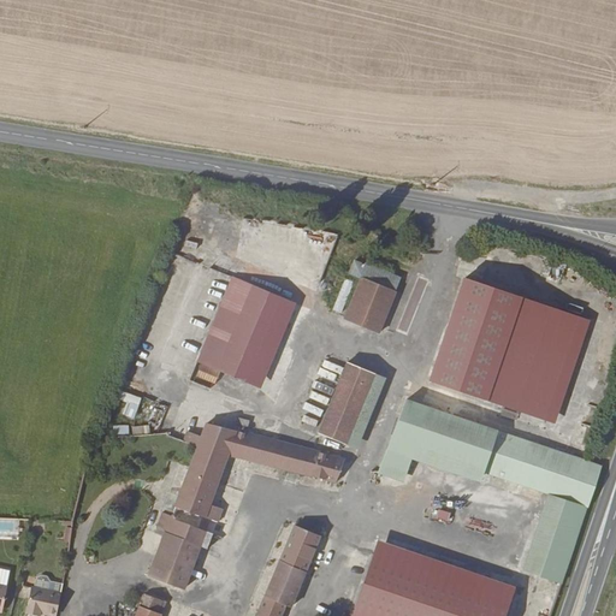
[(392,290),(373,331),(381,335),(404,286),(354,264),(350,271),(359,276),(392,290)]
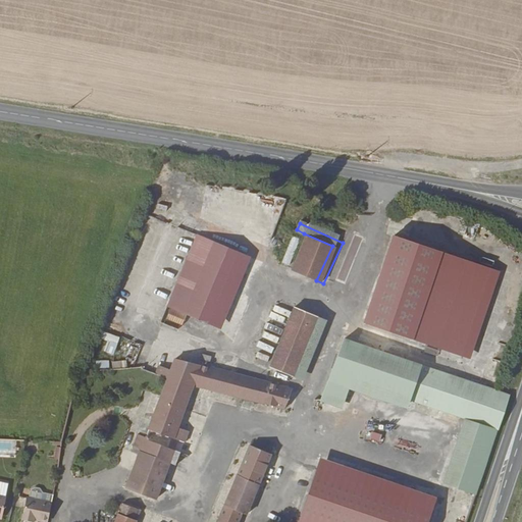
[(316,280),(332,246),(304,233),(286,267),(303,275),(316,280)]
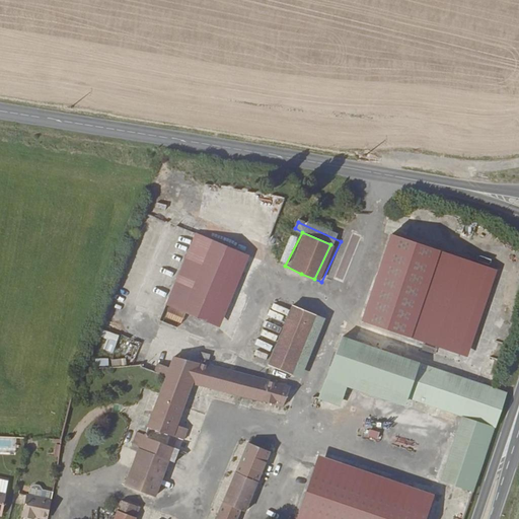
[(236,248),(192,233),(166,305),(211,320),(236,248)]
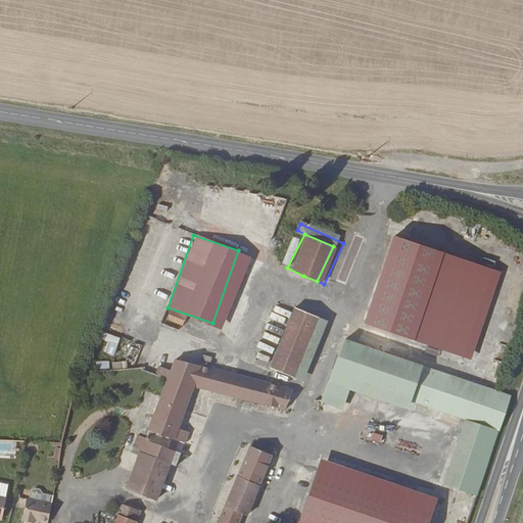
[(364,322),(466,357),(496,269),(393,235),(364,322)]
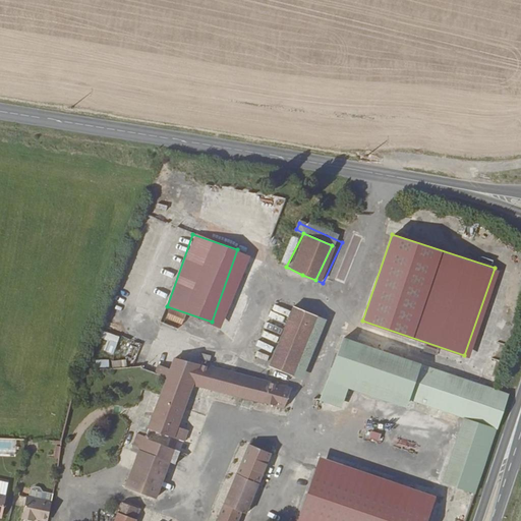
[(212,322),(217,324),(242,250),(237,249),(212,322)]
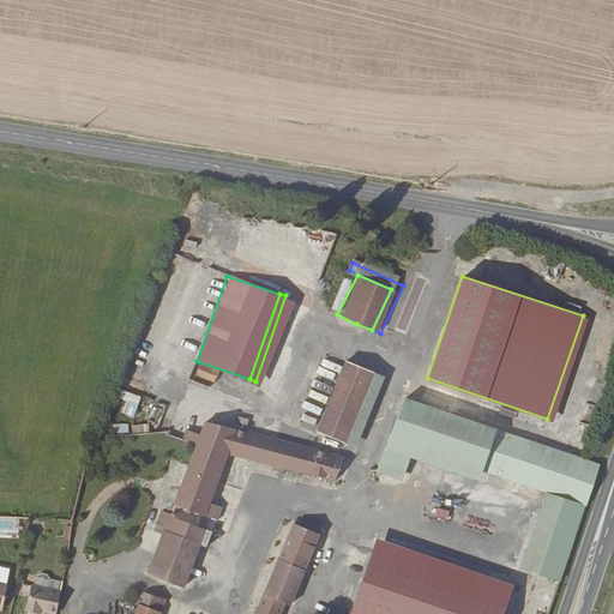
[(593,362),(609,368),(613,350),(613,349),(597,344),(593,362)]
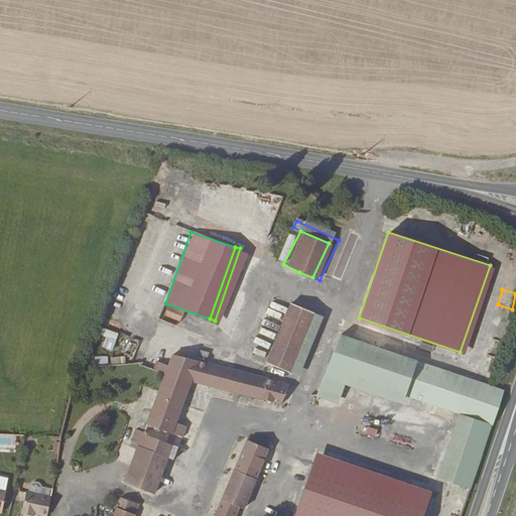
[(265,361),(288,369),(309,309),(285,300),(265,361)]
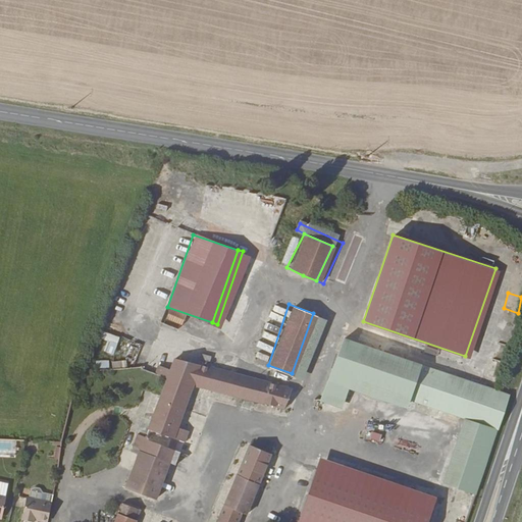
[(166,309),(164,320),(184,325),(187,313),(166,309)]
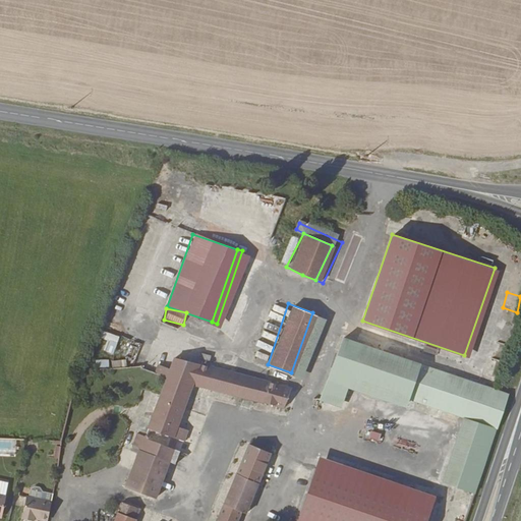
[(299,375),(303,377),(325,316),(312,312),(291,372),(299,375)]
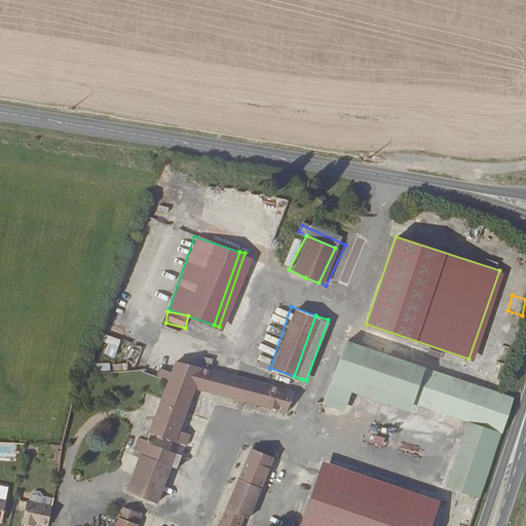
[(497,343),(512,347),(520,320),(505,315),(497,343)]
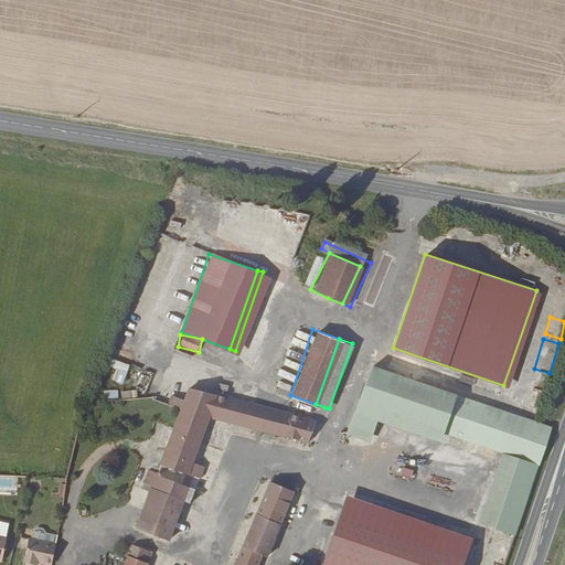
[(124,385),(130,364),(110,358),(104,379),(124,385)]
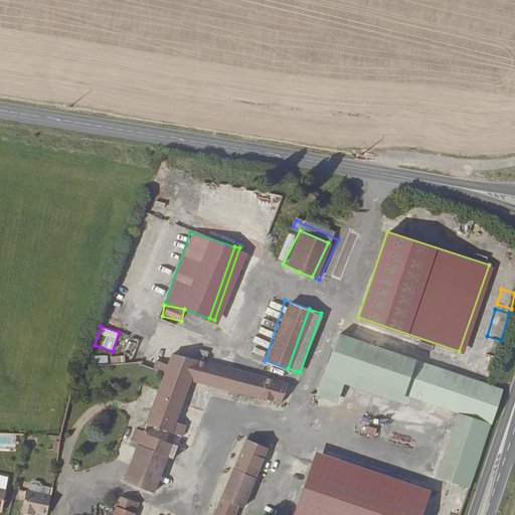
[(459,412),(491,423),(502,388),(427,362),(395,352),(343,333),(337,331),(318,384),(339,391),(342,382),(346,372),(404,393),(459,412)]
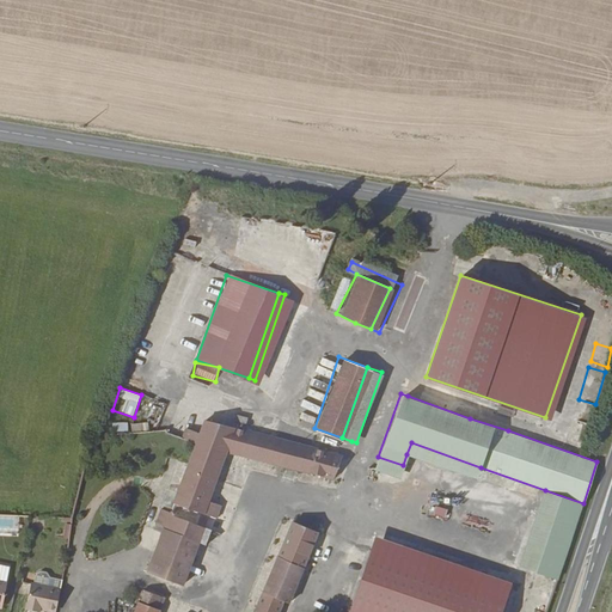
[(164,536),(150,573),(172,583),(178,586),(184,588),(201,545),(190,542),(196,526),(207,530),(208,526),(202,524),(206,516),(220,522),(227,506),(214,501),(222,461),(231,464),(234,452),(251,456),(332,477),(342,454),(246,430),(234,427),(207,420),(204,424),(202,434),(199,442),(182,489),(172,513),(166,528),(164,536)]
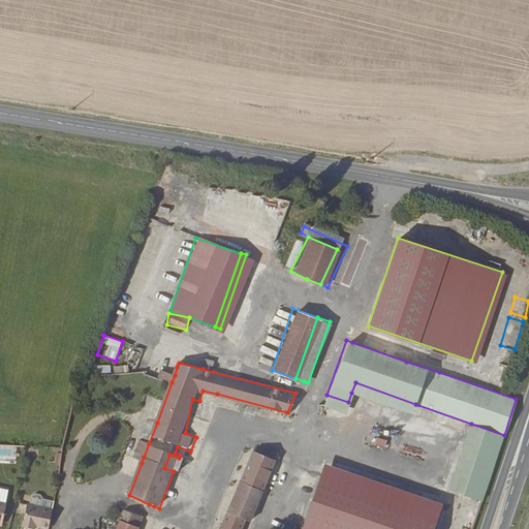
[(205,363),(203,369),(213,372),(215,366),(205,363)]
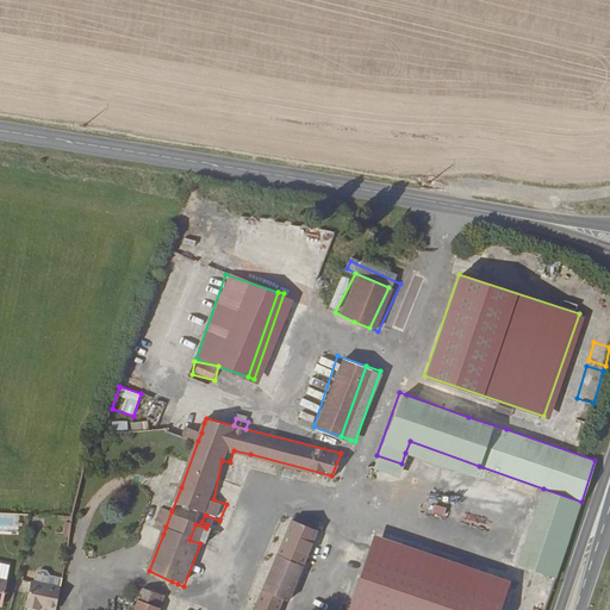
[(128,421),(112,422),(113,431),(129,430),(128,421)]
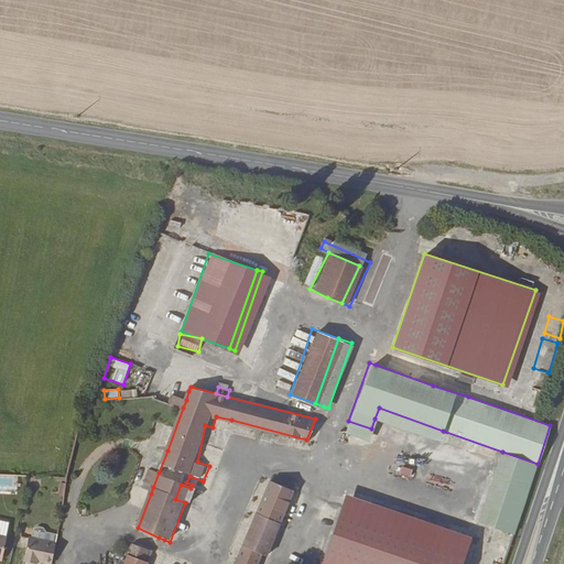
[(174,404),(183,408),(186,400),(177,396),(174,404)]
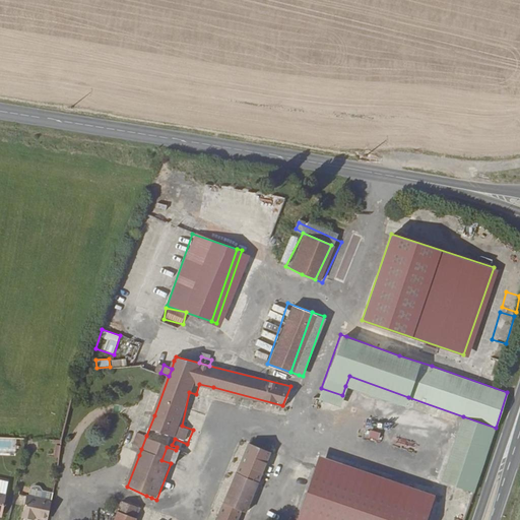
[(349,376),(345,386),(403,406),(408,397),(349,376)]
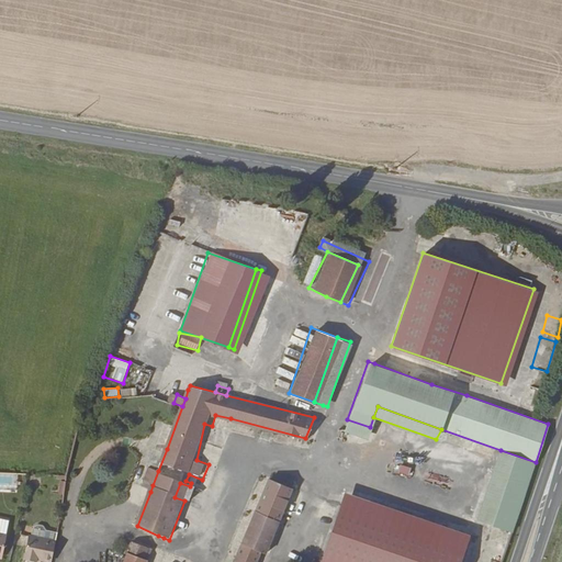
[(370,427),(347,419),(344,427),(355,431),(367,436),(370,427)]
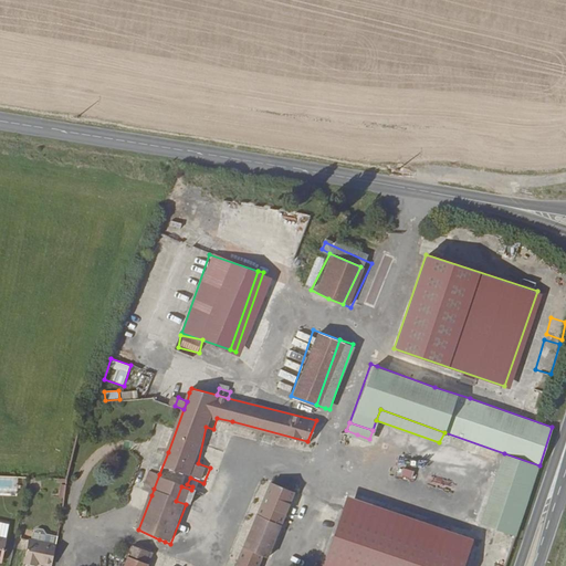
[(161,463),(165,446),(156,444),(153,462),(161,463)]
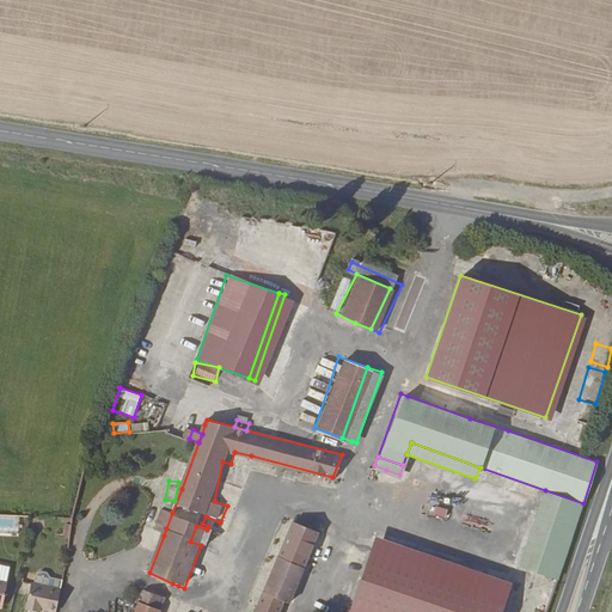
[(539,516),(576,528),(583,503),(545,490),(537,515),(539,516)]
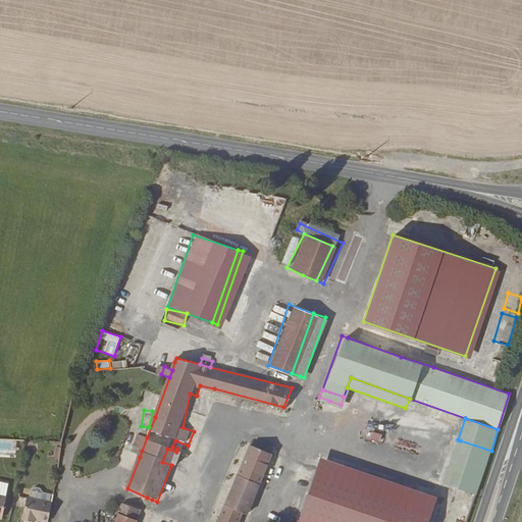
[(371,431),(370,438),(380,441),(381,434),(371,431)]
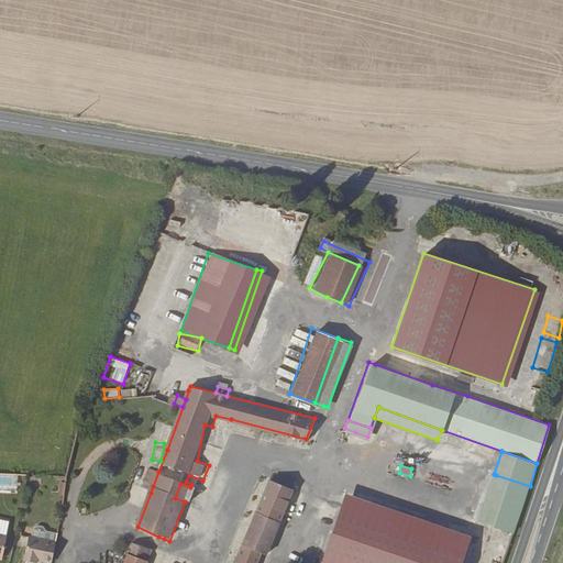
[(150,468),(144,483),(153,486),(158,472),(150,468)]
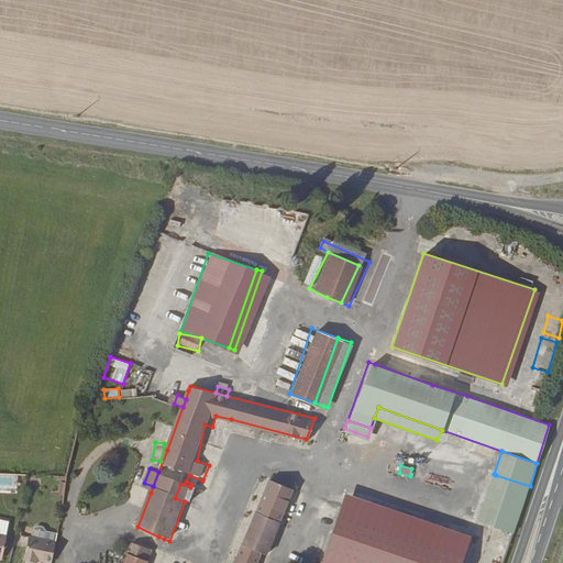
[(481,521),(515,532),(525,499),(530,486),(496,475),(481,521)]
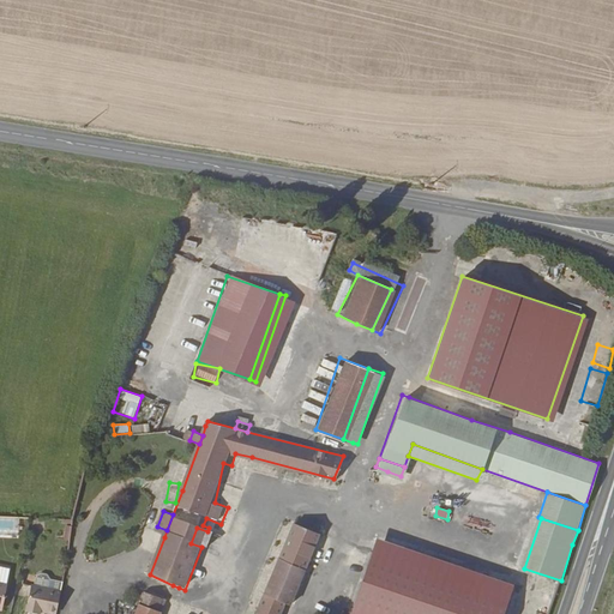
[(281,613),(284,608),(287,608),(288,603),(293,605),(305,571),(319,533),(292,522),(284,537),(253,613),(281,613)]
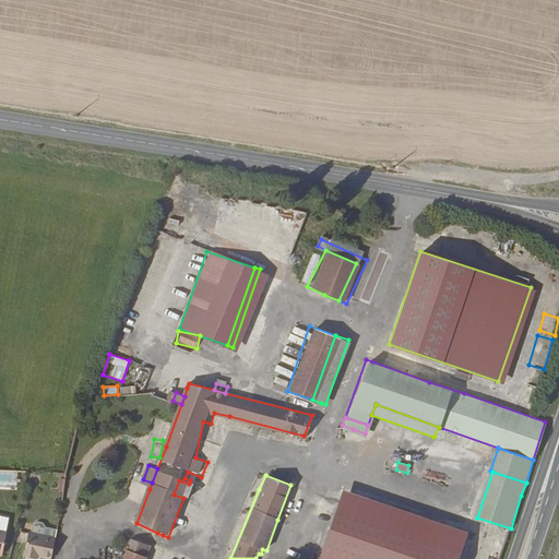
[(179,480),(174,495),(183,498),(191,501),(197,487),(189,484),(179,480)]
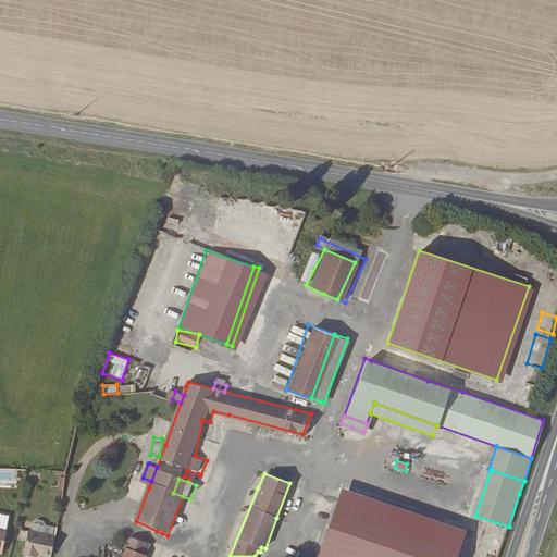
[(457,556),(467,532),(342,487),(317,556),(457,556)]
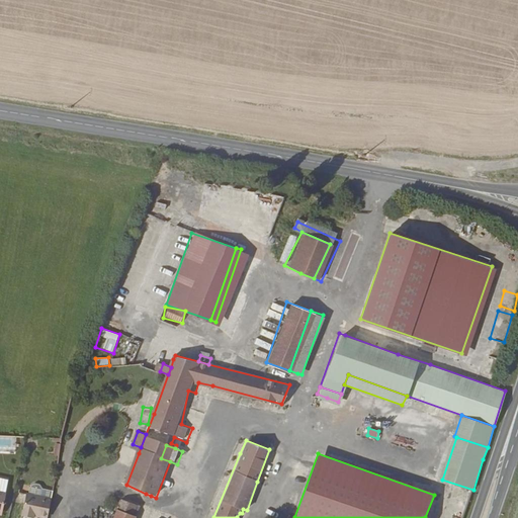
[(32,492),(56,496),(57,489),(48,487),(44,482),(38,481),(33,484),(32,492)]
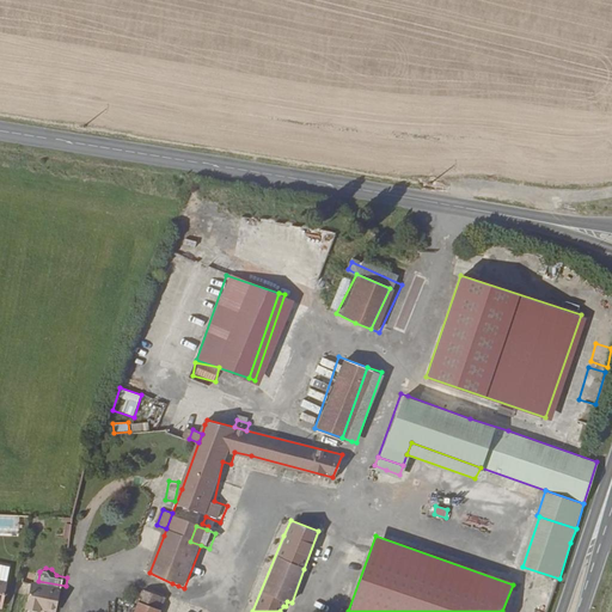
[(44,605),(61,609),(66,586),(38,581),(35,580),(30,605),(43,609),(44,605)]
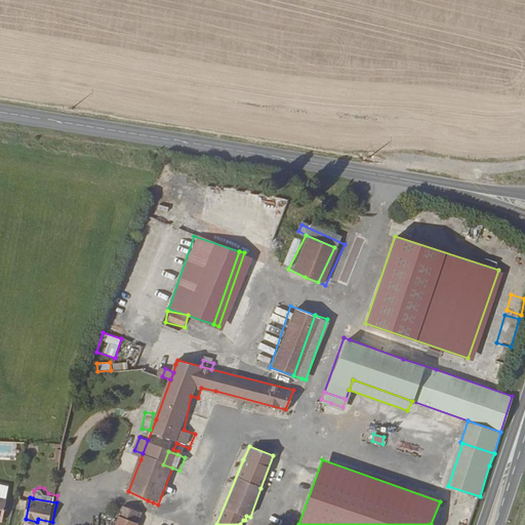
[(119,519),(116,524),(138,524),(139,524),(137,523),(140,514),(123,506),(122,510),(115,508),(111,516),(119,519)]
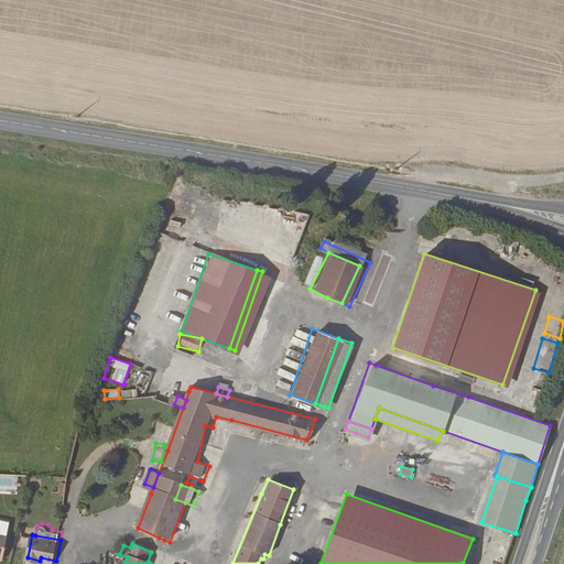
All buildings are outlined.
